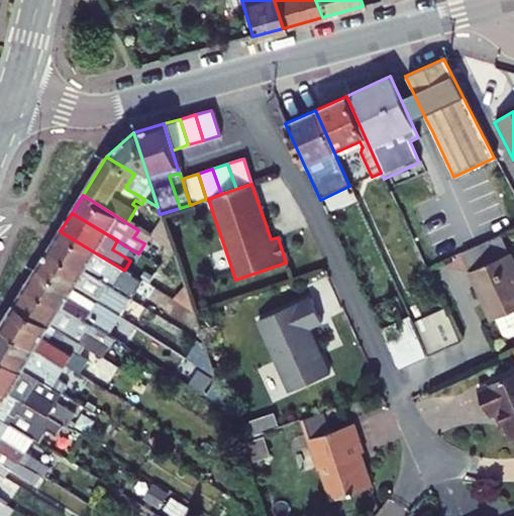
[(163,223),(150,238),(173,252),(163,223)]
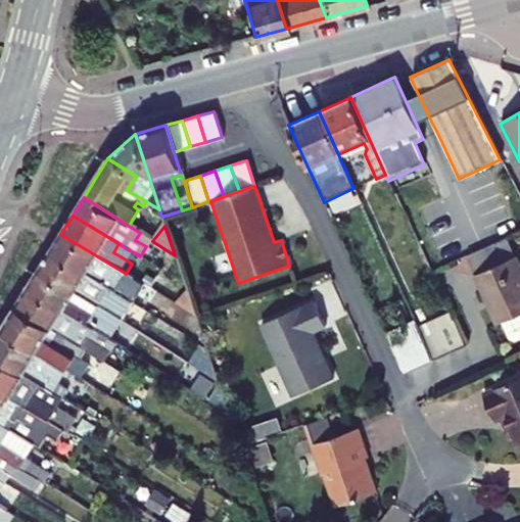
[(125,273),(60,234),(49,252),(113,291),(125,273)]
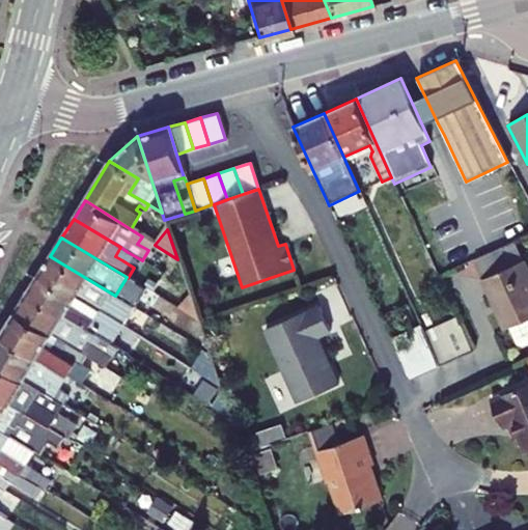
[(512,242),(472,260),(480,279),(522,261),(512,242)]
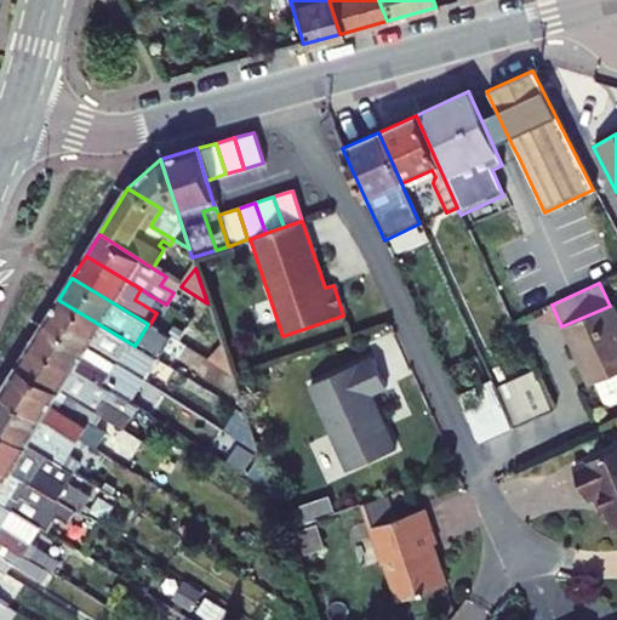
[(141,289),(135,300),(143,305),(149,295),(141,289)]
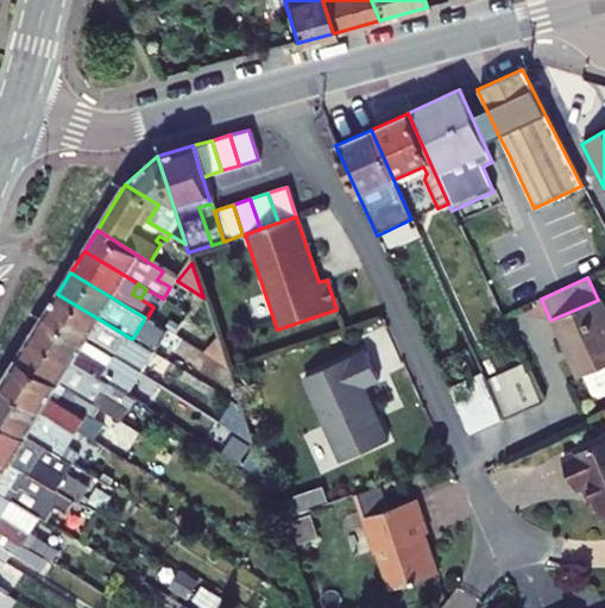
[(132,339),(57,294),(44,315),(139,374),(152,352),(145,348),(132,339)]
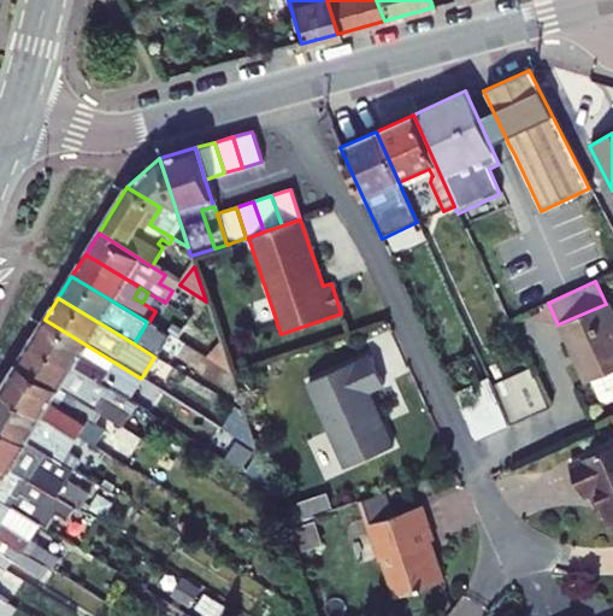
[(612,320),(606,304),(558,324),(584,382),(588,381),(597,400),(603,403),(612,398),(612,380),(609,371),(612,369),(612,320)]
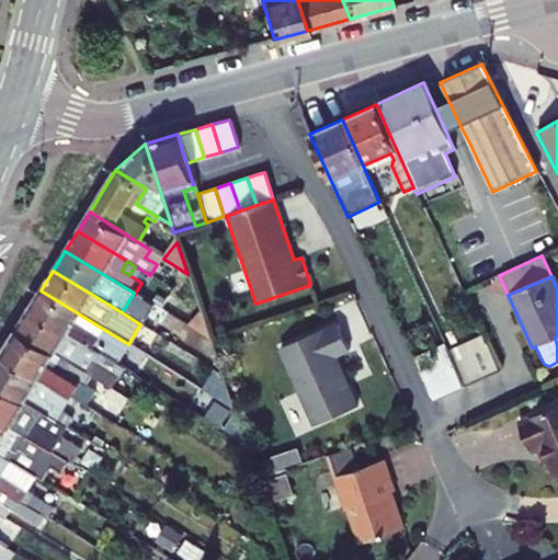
[(141,283),(135,294),(138,296),(145,285),(141,283)]
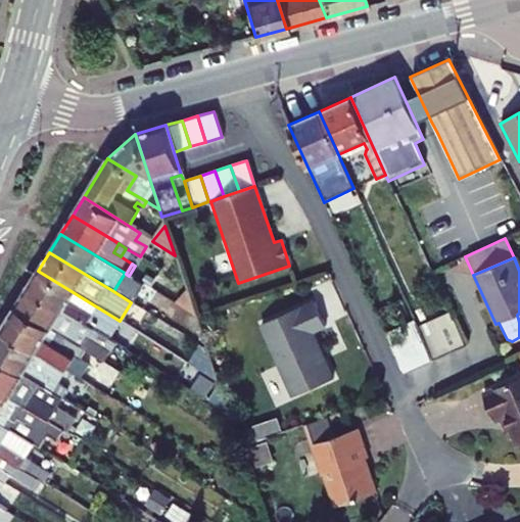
[(38,271),(27,289),(90,328),(107,339),(120,321),(38,271)]
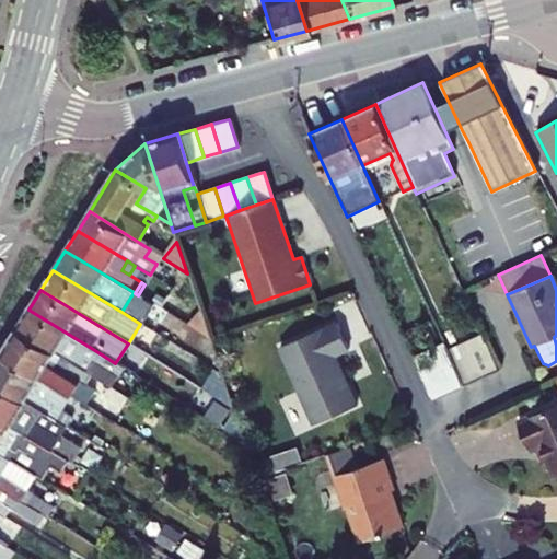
[(122,312),(134,319),(146,300),(138,295),(135,293),(134,292),(122,312)]
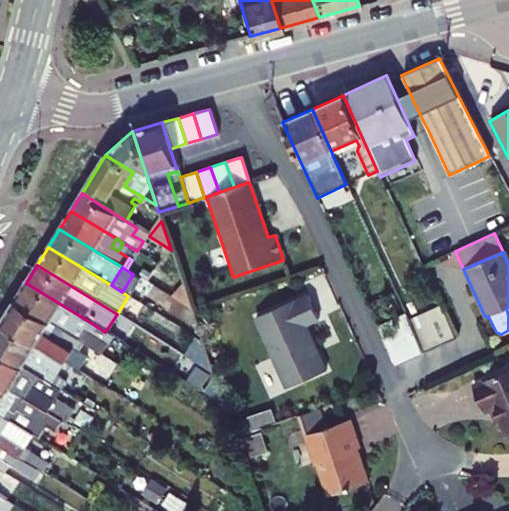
[(83,329),(88,321),(26,283),(15,301),(83,343),(101,354),(107,344),(83,329)]
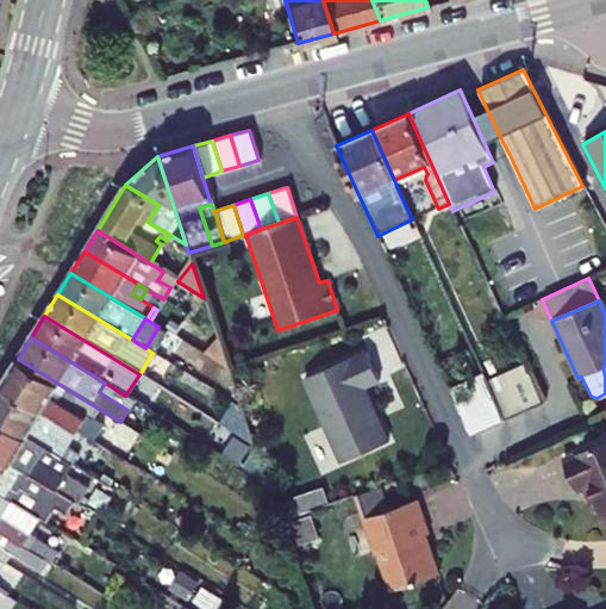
[(376,380),(364,353),(348,360),(348,358),(301,379),(328,435),(325,436),(337,460),(338,460),(339,463),(386,442),(361,387),(376,380)]
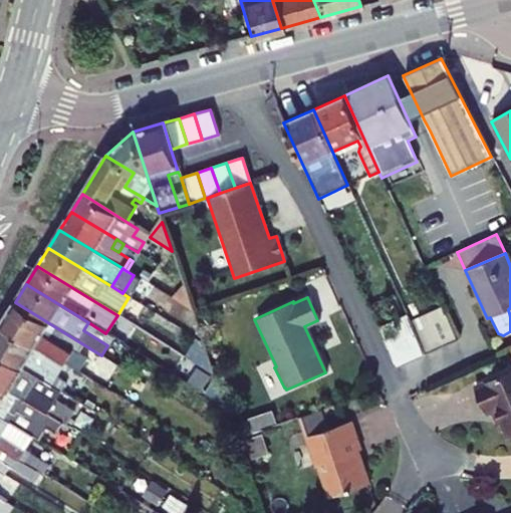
[(15,302),(1,324),(63,363),(77,371),(85,359),(77,354),(83,344),(15,302)]
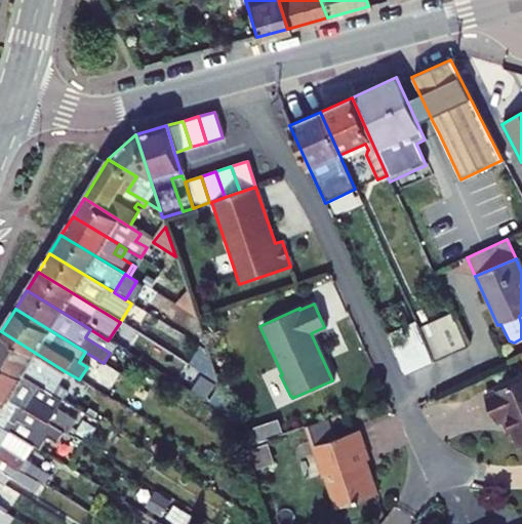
[(422,334),(434,362),(450,355),(437,327),(422,334)]
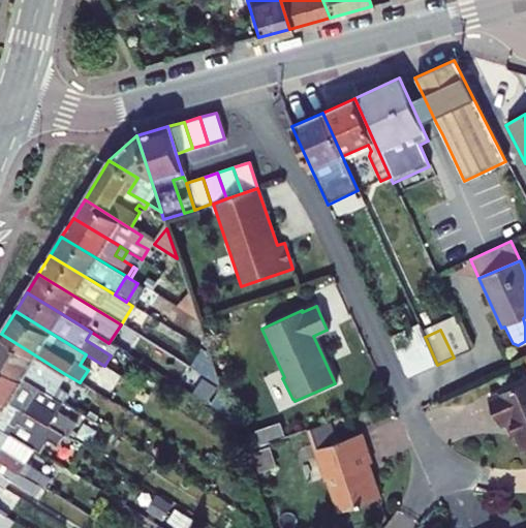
[(1,334),(0,336),(0,365),(61,403),(66,395),(56,389),(65,374),(1,334)]
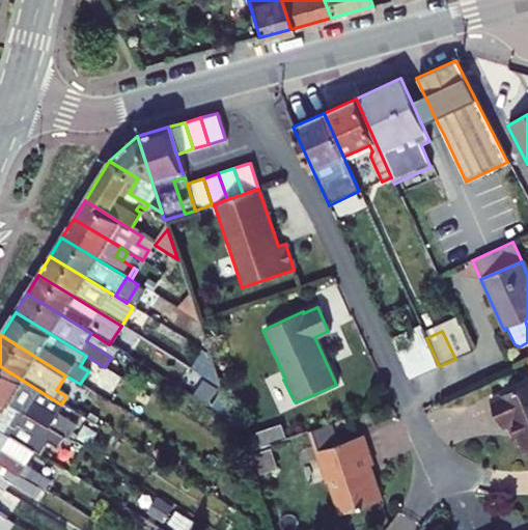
[(395,352),(408,381),(439,366),(426,338),(395,352)]
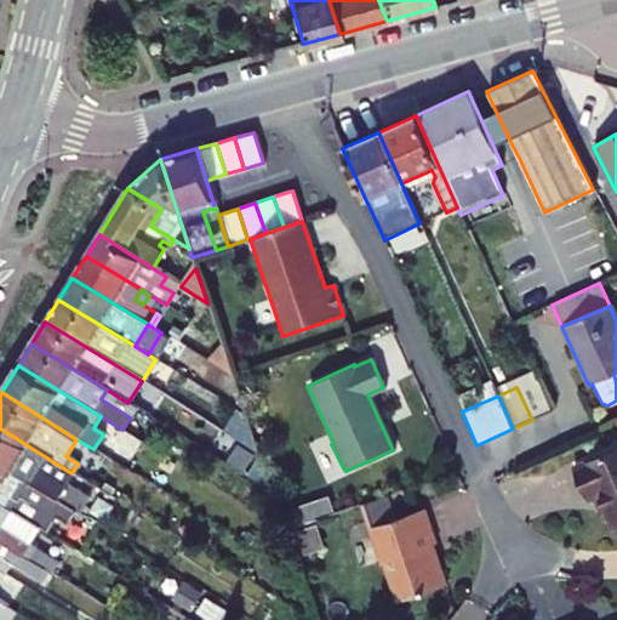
[(221,431),(257,454),(244,414),(235,409),(221,431)]
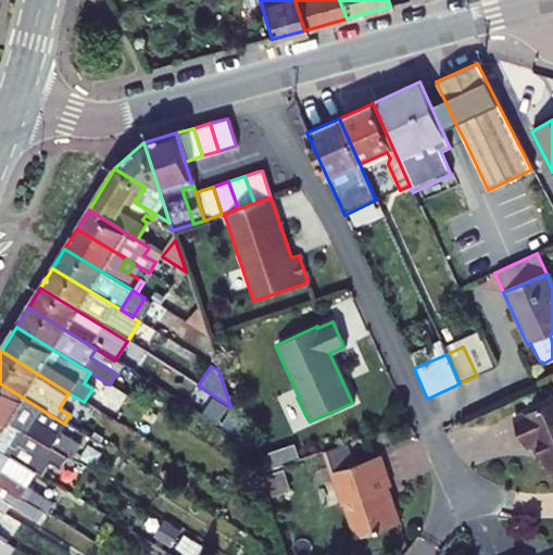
[(64,424),(0,383),(0,417),(49,448),(70,461),(78,446),(58,433),(64,424)]
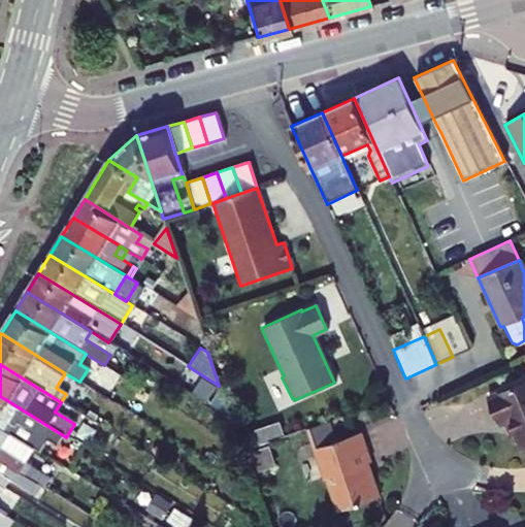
[(524,380),(486,398),(497,425),(506,421),(522,455),(524,454),(524,380)]
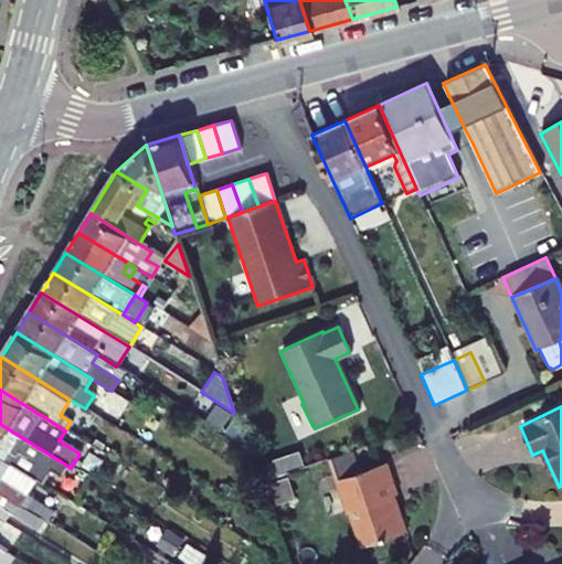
[(0,458),(35,480),(50,455),(0,424),(0,458)]
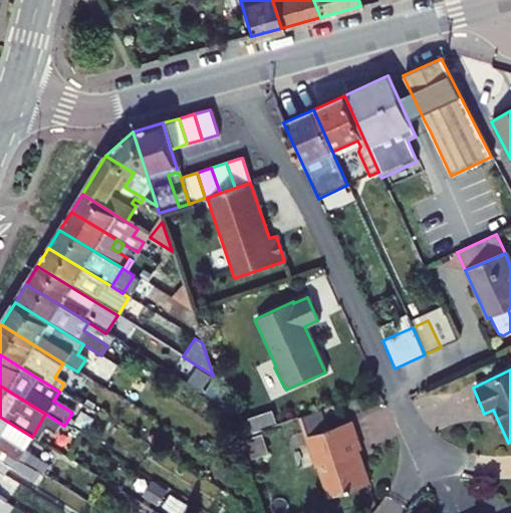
[(327,430),(321,410),(297,419),(319,485),(323,484),(327,499),(367,485),(356,452),(359,451),(350,422),(327,430)]
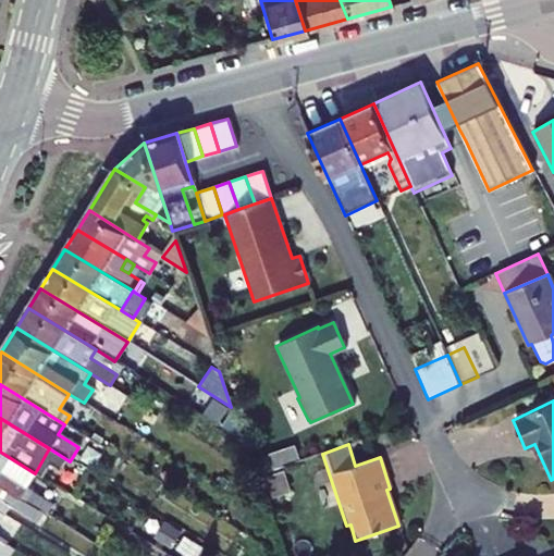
[(35,473),(0,452),(0,485),(38,509),(46,515),(51,505),(29,492),(32,490),(26,486),(35,473)]
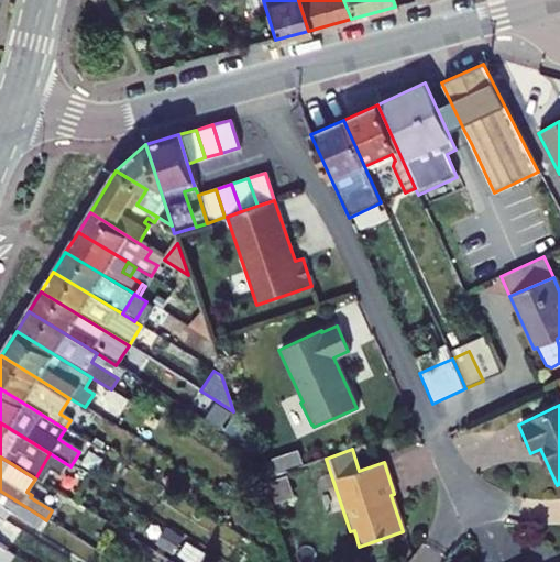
[(0,518),(3,520),(9,511),(32,526),(39,515),(0,491),(0,518)]
